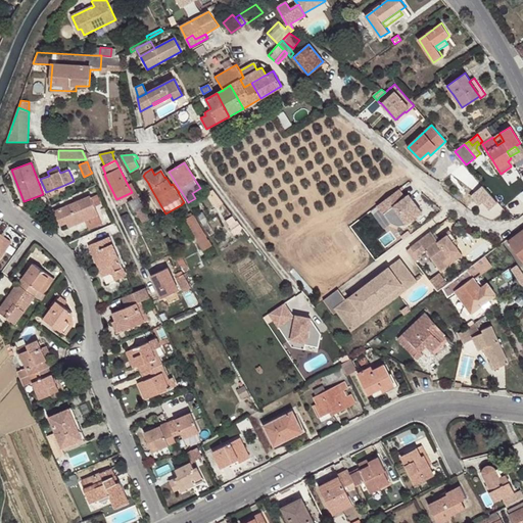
[(133,183),(128,185),(132,192),(135,199),(138,197),(140,196),(136,190),(133,183)]
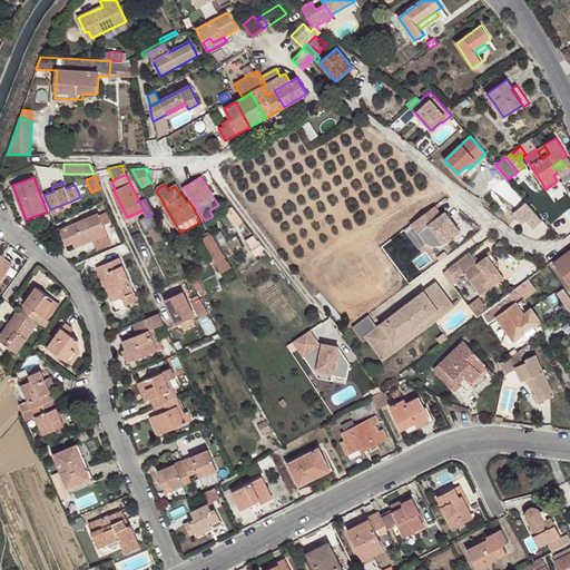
[(542,220),(527,202),(513,214),(522,224),(527,220),(534,228),(542,220)]
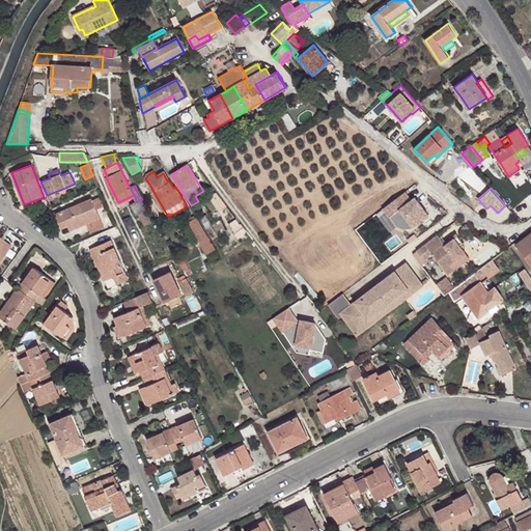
[(407,192),(384,208),(397,227),(404,230),(411,229),(429,216),(416,198),(413,201),(407,192)]
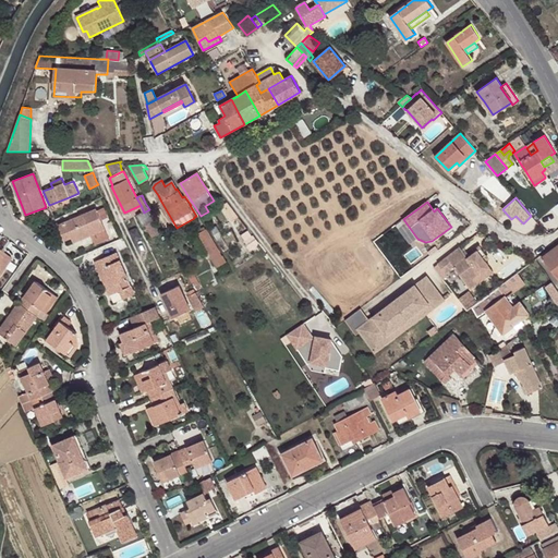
[(234,217),(226,203),(222,205),(231,219),(234,217)]
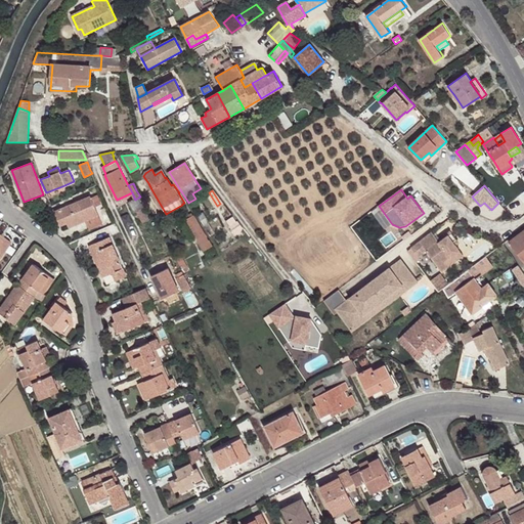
[(67,207),(54,212),(58,221),(64,218),(67,223),(69,227),(86,220),(89,228),(102,223),(95,207),(91,198),(90,193),(85,195),(86,198),(71,205),(73,210),(69,212),(67,207)]
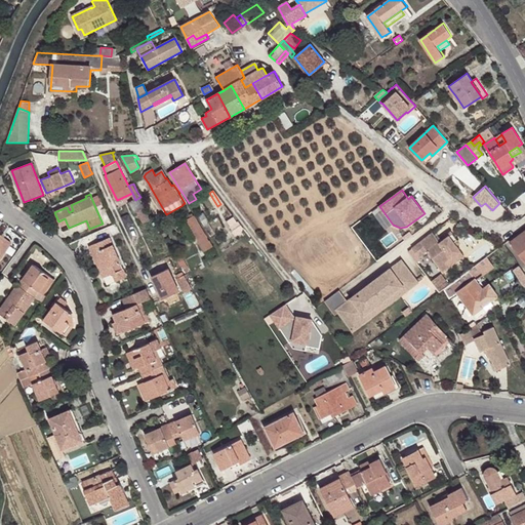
[(97,195),(91,198),(95,207),(102,204),(97,195)]
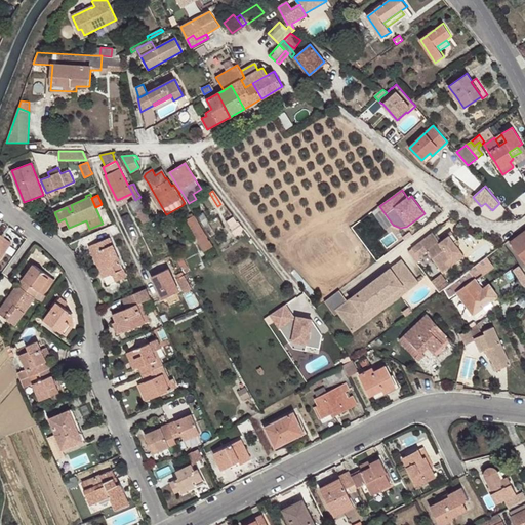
[(151,219),(138,198),(135,200),(129,203),(134,212),(137,211),(144,223),(151,219)]
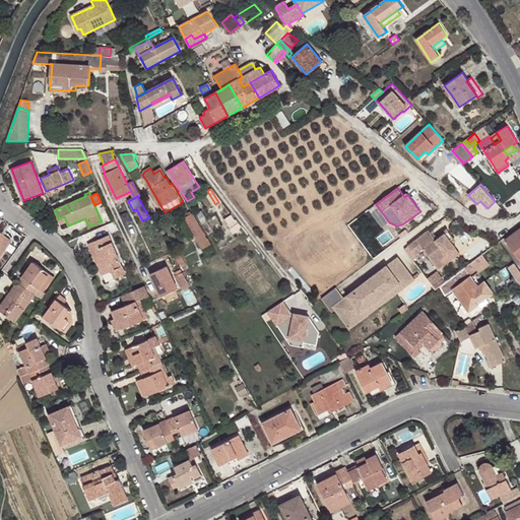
[(213,232),(201,211),(197,213),(209,234),(213,232)]
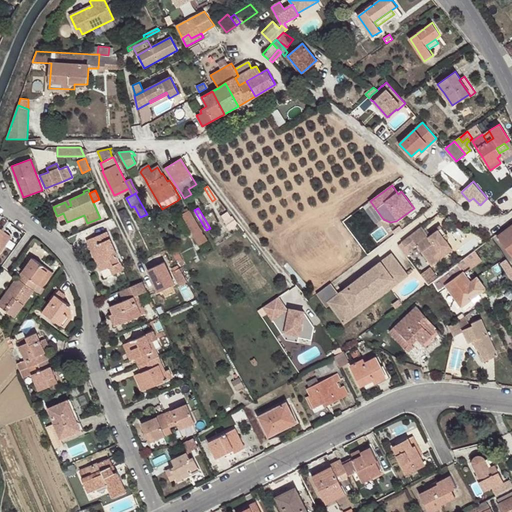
[(200,229),(189,211),(182,214),(193,233),(200,229)]
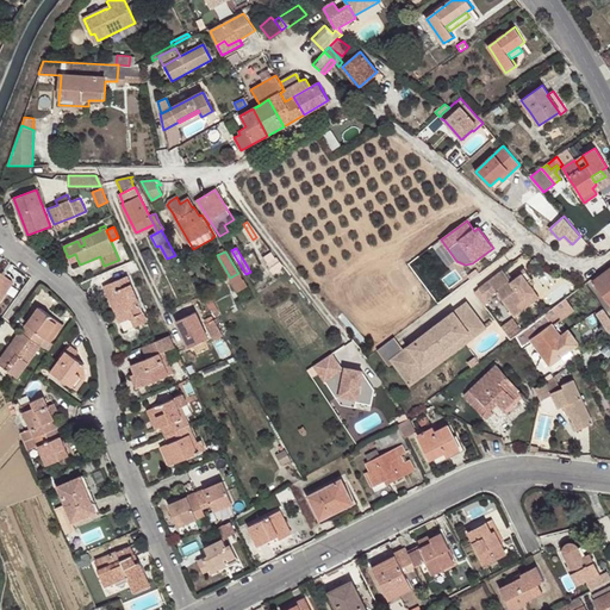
[(609,267),(592,281),(609,304),(609,267)]
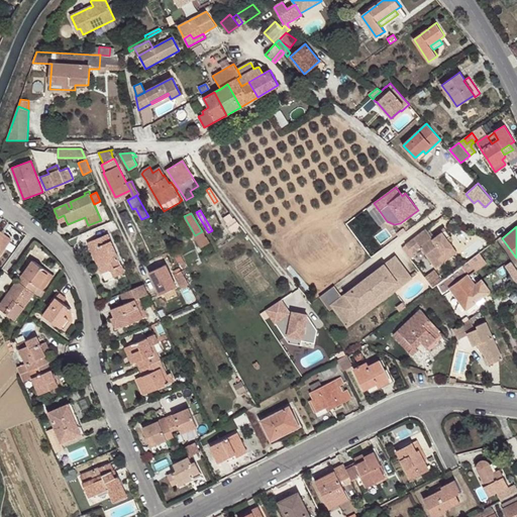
[(432,237),(421,246),(436,267),(443,262),(440,259),(447,252),(446,251),(452,245),(448,239),(451,237),(444,228),(432,237)]
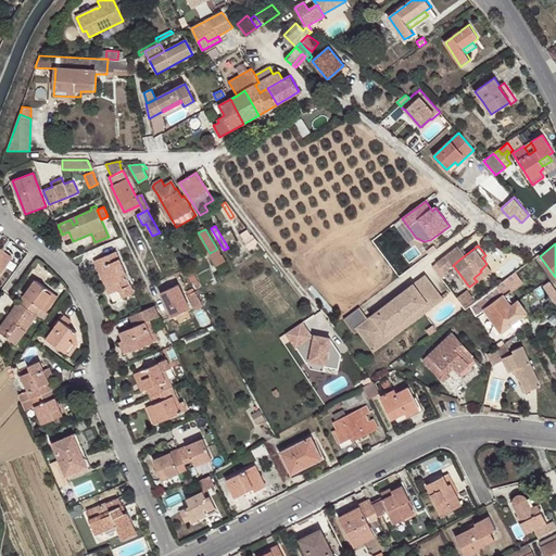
[(458,247),(445,256),(453,265),(465,255),(458,247)]
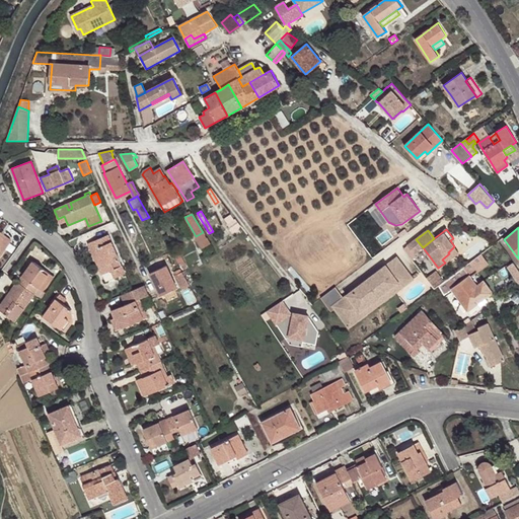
[(0,231),(0,255),(4,250),(11,239),(0,231)]
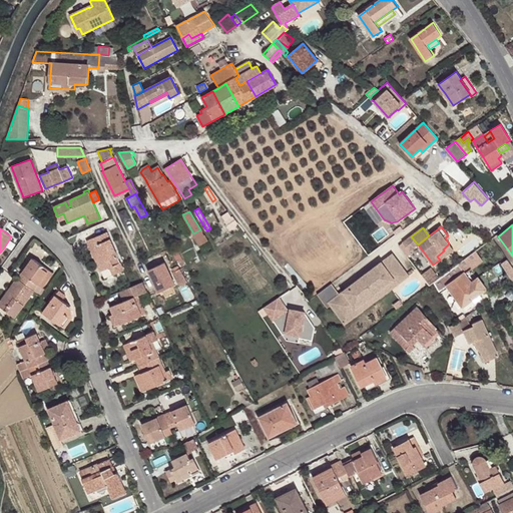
[(203,236),(200,229),(193,233),(197,240),(203,236)]
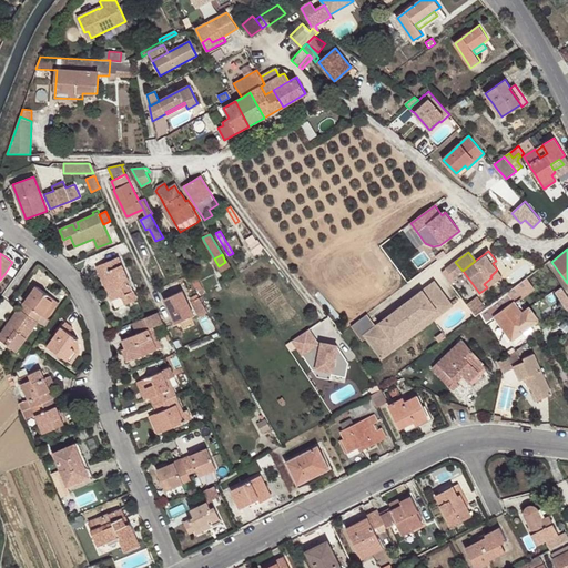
[(97,266),(102,277),(107,275),(113,291),(108,293),(112,301),(112,300),(122,295),(125,304),(138,298),(119,257),(97,266)]
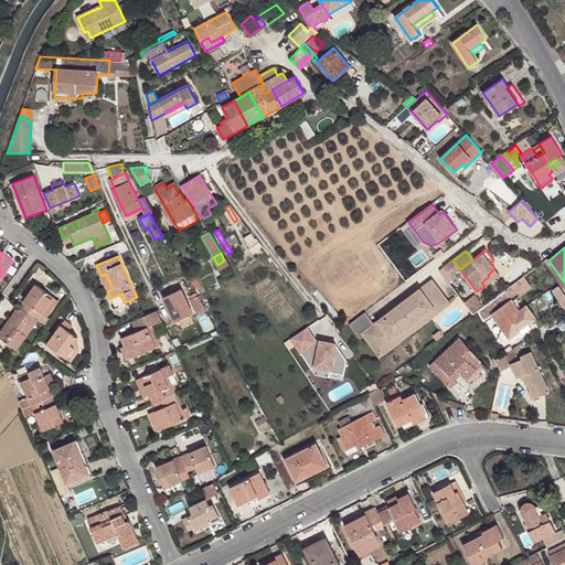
[(224,260),(217,265),(221,270),(228,265),(225,259),(224,260)]
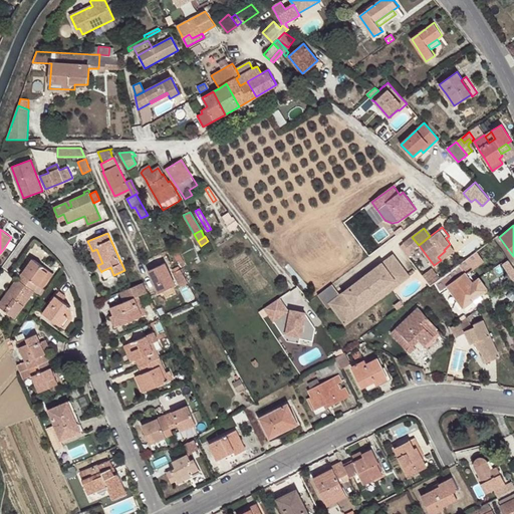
[(412,237),(400,245),(409,257),(413,255),(411,251),(419,245),(412,237)]
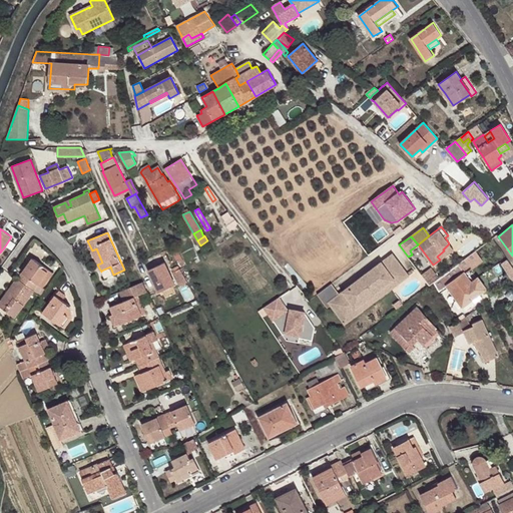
[(444,250),(437,257),(440,260),(454,249),(449,243),(443,249),(444,250)]
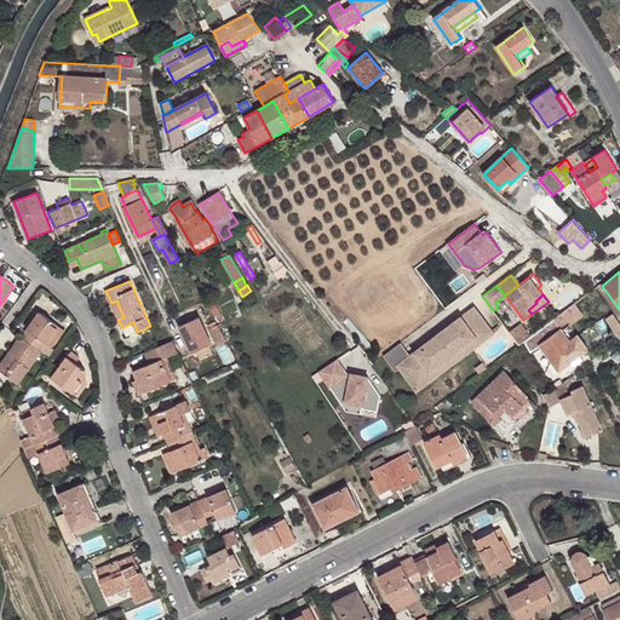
[(118,320),(124,317),(116,300),(112,303),(118,320)]
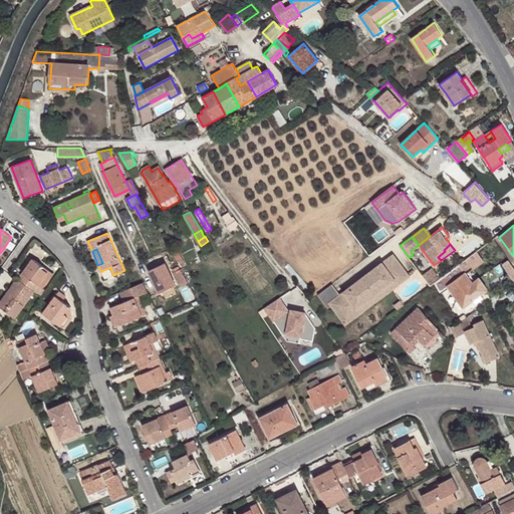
[(178,253),(176,250),(172,252),(177,260),(179,260),(180,262),(183,261),(181,257),(179,253),(178,253)]
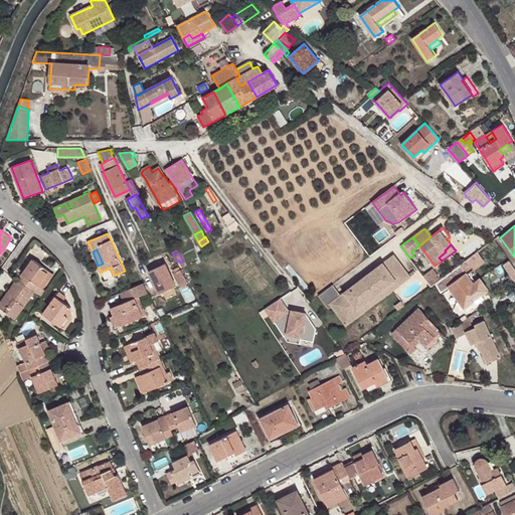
[(321,296),(320,298),(331,311),(334,309),(339,314),(343,311),(349,319),(369,304),(372,308),(381,301),(383,300),(380,295),(397,281),(401,286),(412,277),(395,254),(379,268),(381,270),(377,274),(375,271),(364,280),(360,283),(362,286),(358,289),(356,287),(343,297),(334,286),(321,296)]
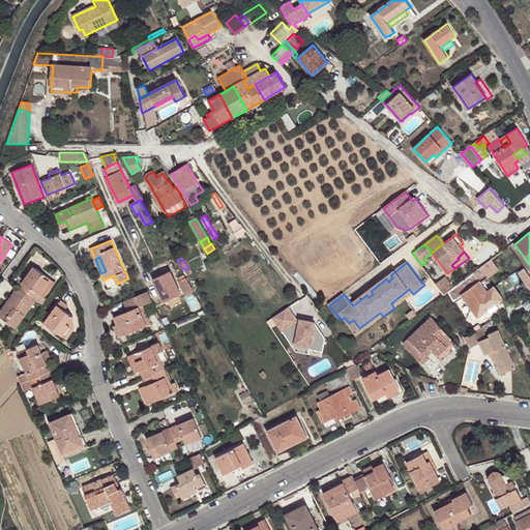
[(34,266),(19,288),(35,300),(43,305),(48,299),(43,297),(55,282),(34,266)]
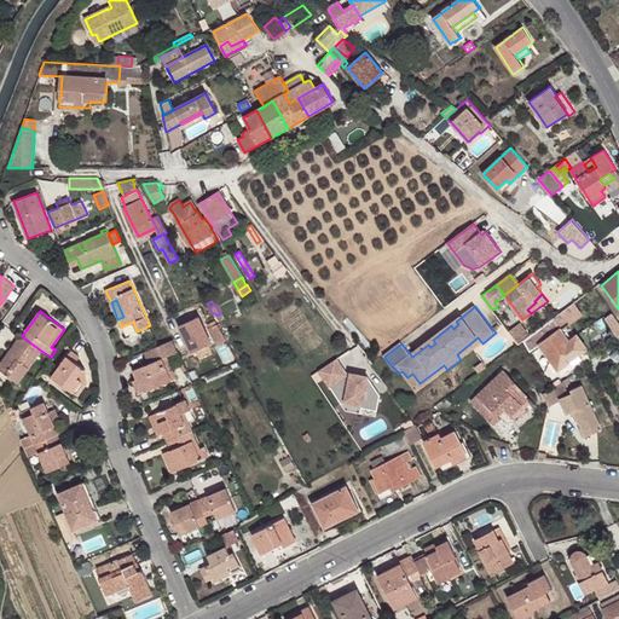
[(618,322),(612,313),(605,318),(618,337),(618,322)]
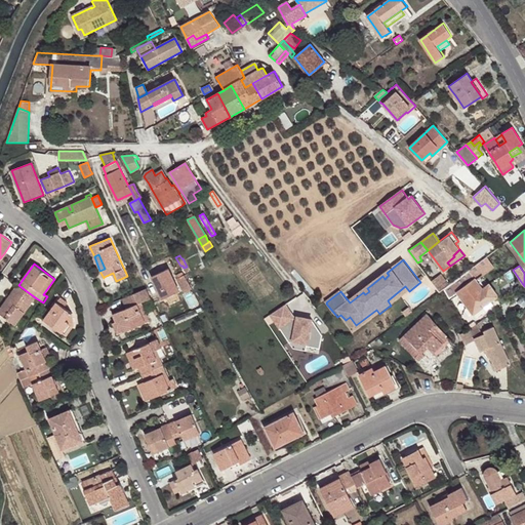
[(168,269),(152,276),(163,299),(179,291),(168,269)]
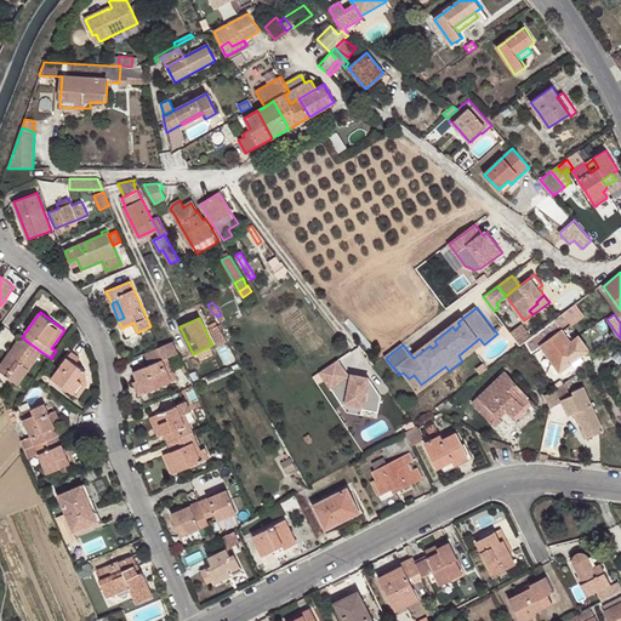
[(134,323),(123,328),(127,337),(137,332),(134,323)]
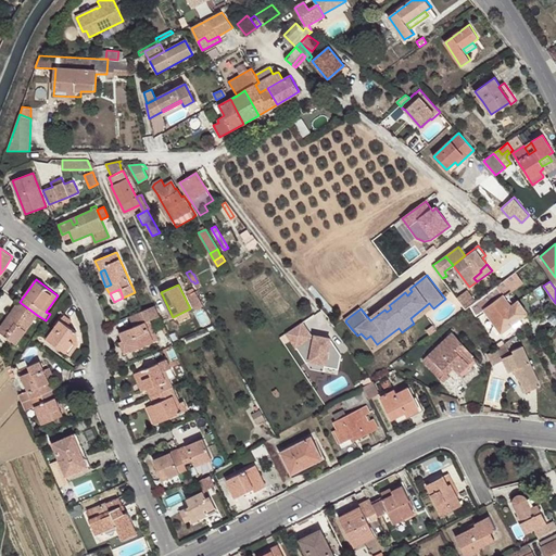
[(466,290),(457,297),(466,307),(475,301),(466,290)]
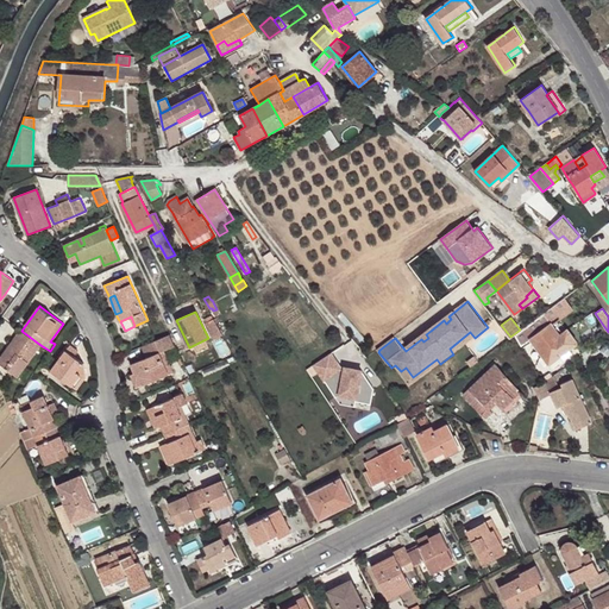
[(214,319),(205,324),(214,339),(223,334),(214,319)]
